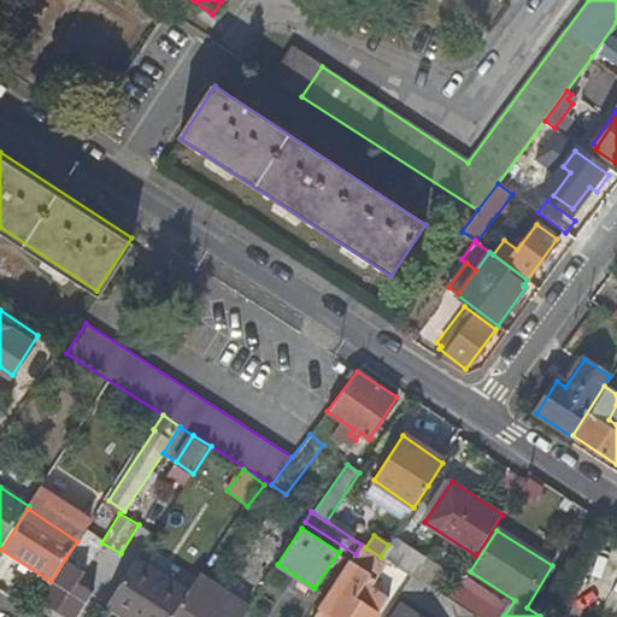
[(403,554),(388,545),(381,557),(395,566),(403,554)]
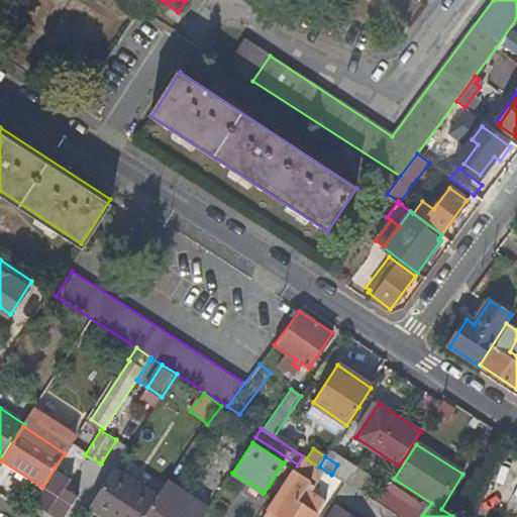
[(72,479),(55,468),(42,487),(33,501),(57,516),(64,516),(72,504),(60,496),(72,479)]
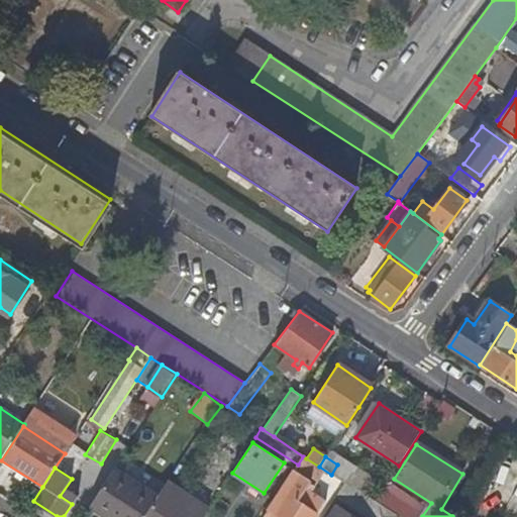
[(143,516),(156,499),(113,471),(91,506),(106,516),(143,516)]
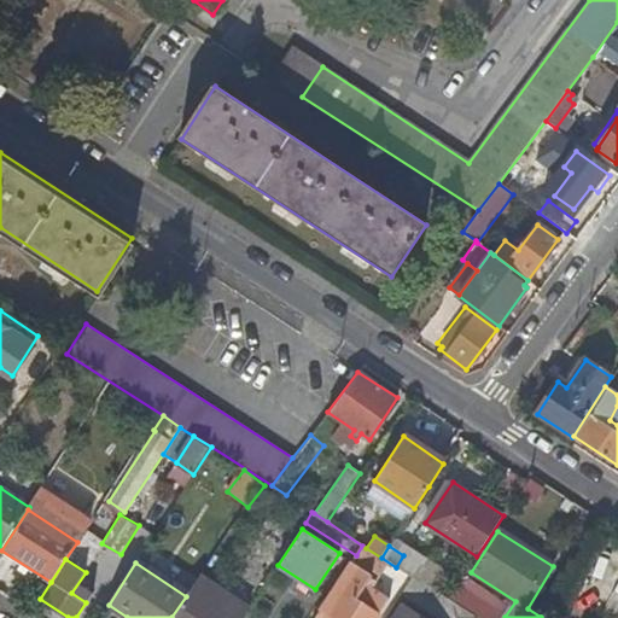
[(369,578),(350,565),(321,608),(334,617),(375,617),(388,601),(365,587),(369,578)]
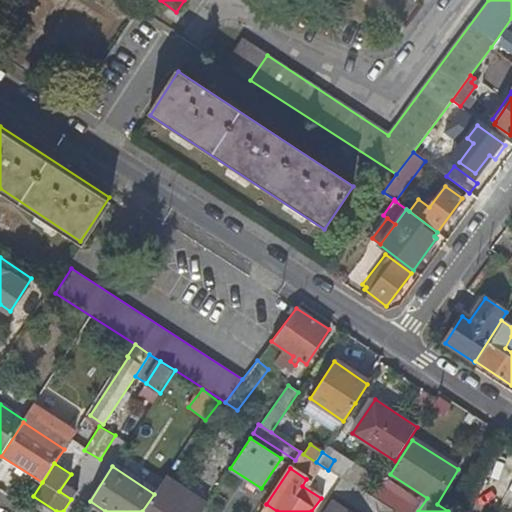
[(142,511),(201,511),(207,504),(165,477),(154,494),(142,511)]
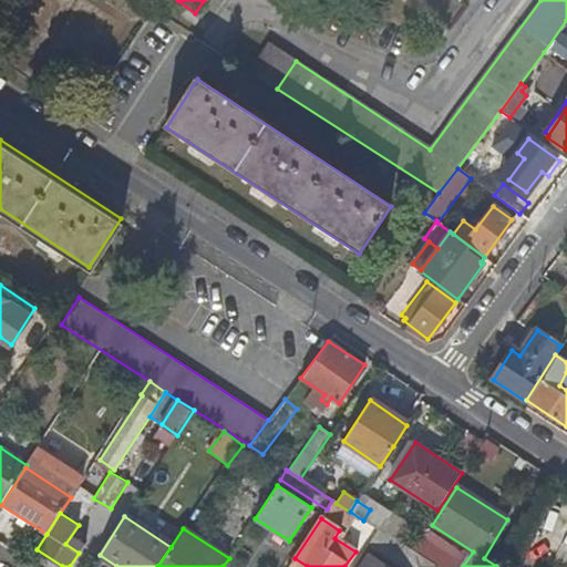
[(372,542),(409,566),(434,566),(411,552),(379,531),(372,542)]
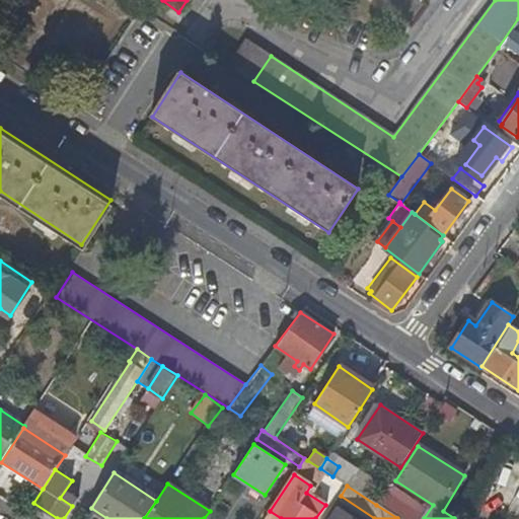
[(394,497),(385,492),(376,505),(397,518),(398,518),(421,518),(392,501),(394,497)]
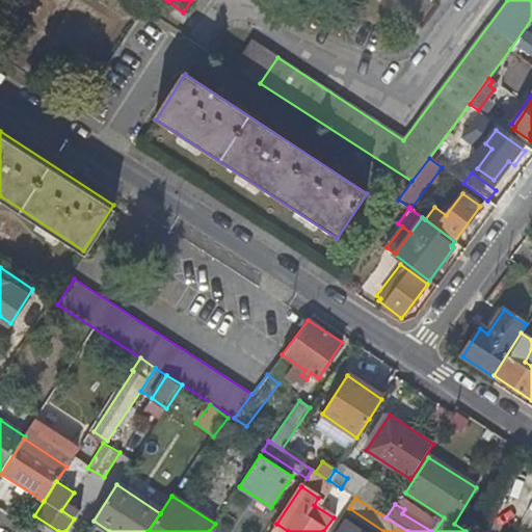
[(360,531),(345,522),(339,531),(360,531)]
